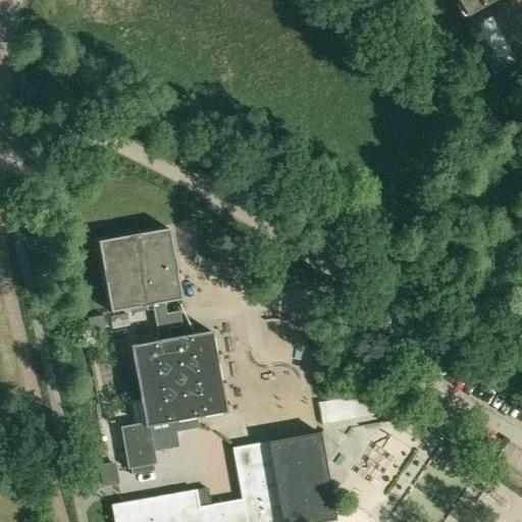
[(456,0),(466,17),(496,0),(456,0)]
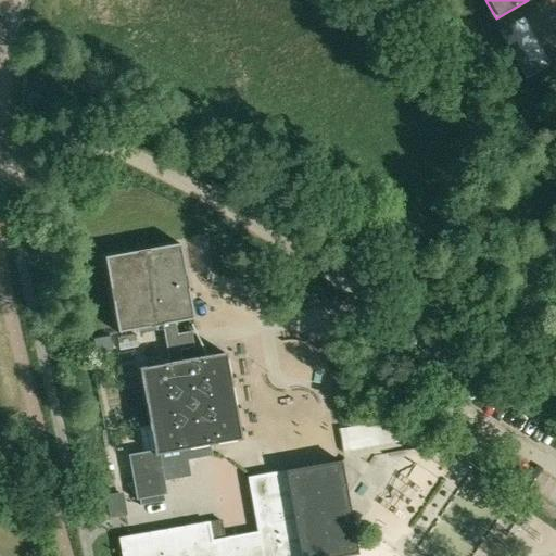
[(505,43),(530,30),(522,19),(498,32),(505,43)]
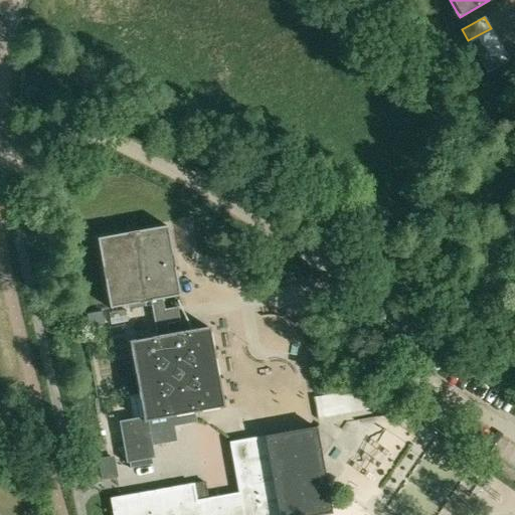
[(468,40),(475,51),(497,38),(491,28),(468,40)]
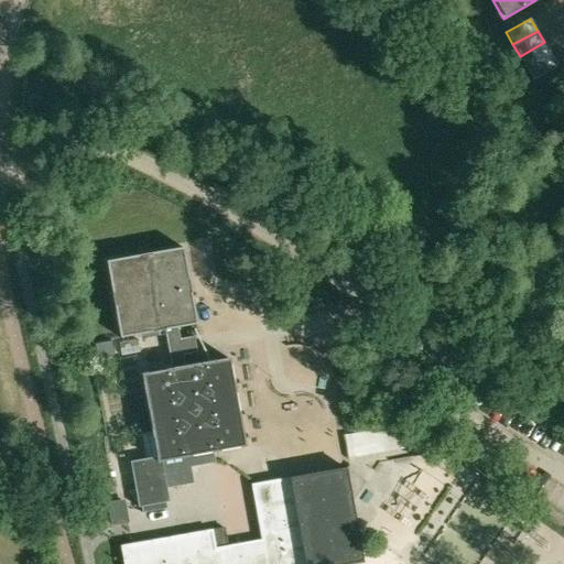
[(520,56),(527,67),(551,54),(544,42),(520,56)]
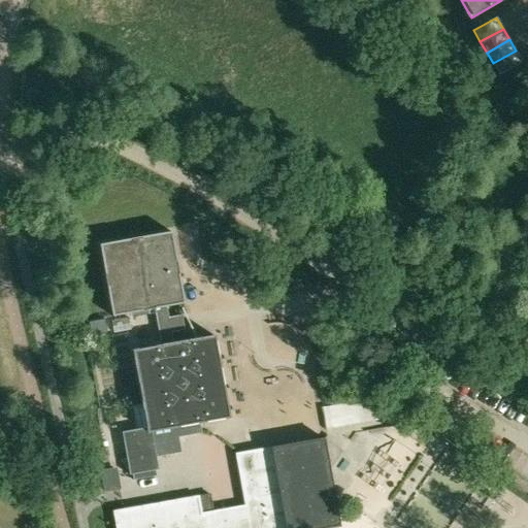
[(516,51),(493,63),(499,75),(522,62),(516,51)]
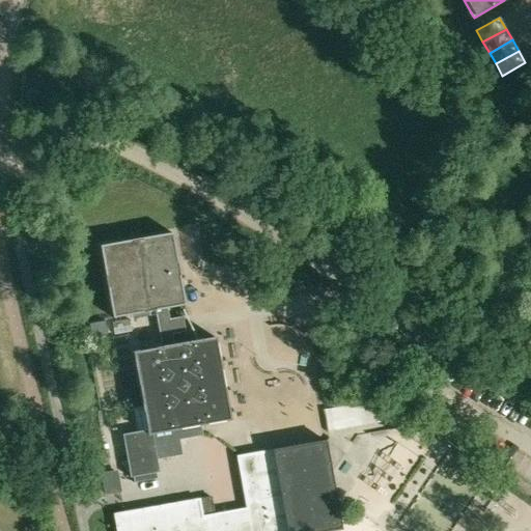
[(154,310),(161,346),(173,344),(172,334),(185,332),(183,316),(169,318),(167,308),(185,305),(171,232),(99,246),(112,317),(154,310)]
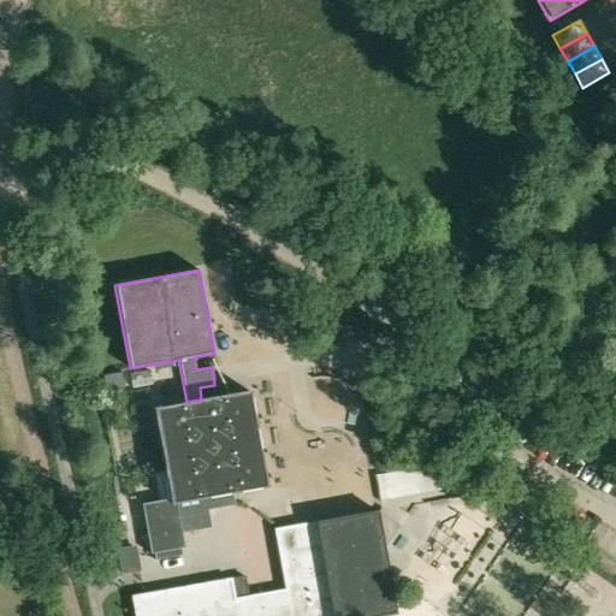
[(150,371),(130,374),(132,389),(153,385),(150,371)]
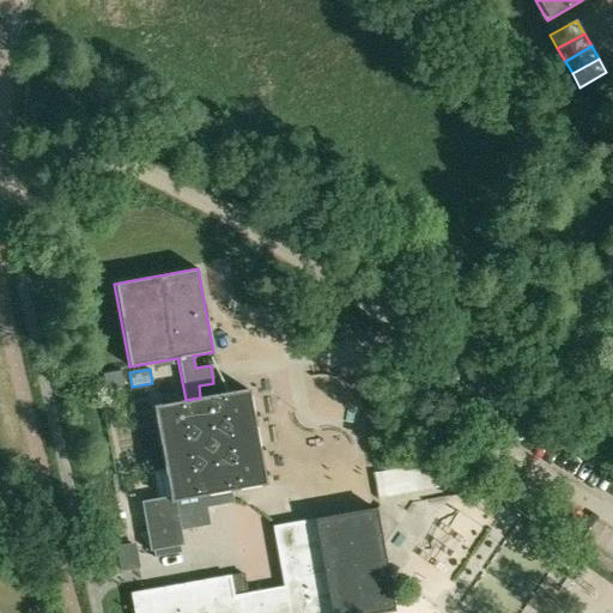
[(121,370),(102,374),(105,390),(125,387),(121,370)]
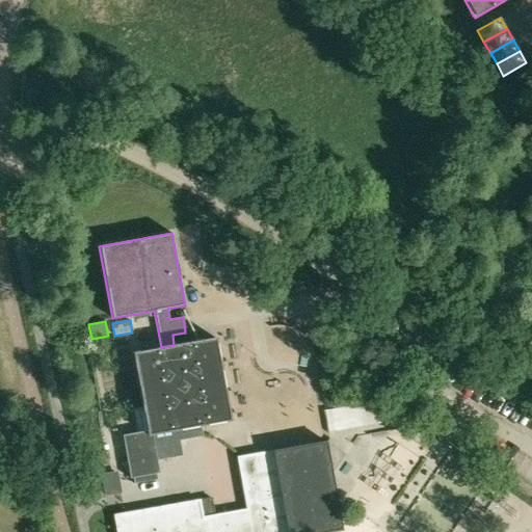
[(136,432),(122,435),(129,478),(132,478),(133,483),(156,480),(155,474),(158,473),(156,460),(182,455),(179,440),(202,436),(200,426),(231,420),(216,338),(174,345),(161,347),(132,353),(142,407),(132,409),(136,432)]
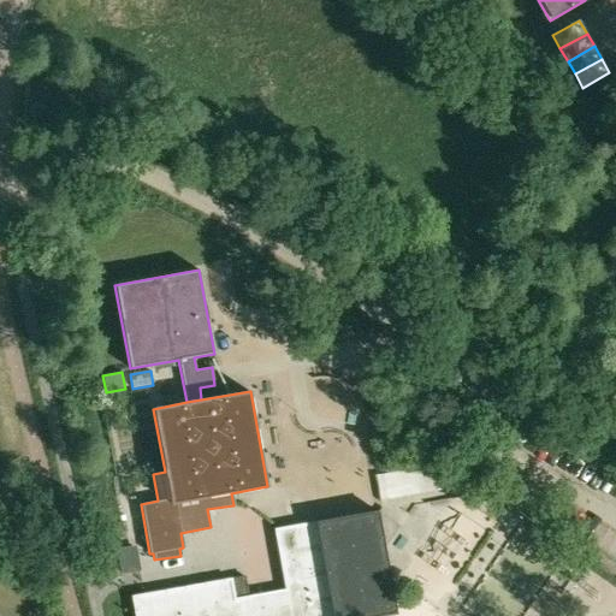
[(384,615),(396,614),(378,510),(274,528),(274,532),(279,557),(288,600),(249,608),(243,576),(131,597),(134,615),(384,615)]
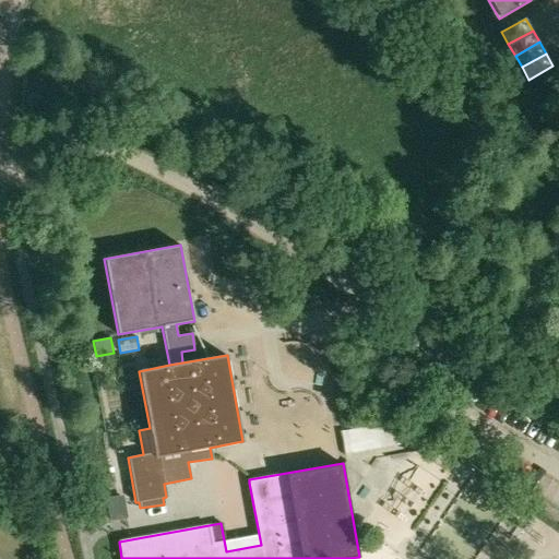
[(122,498),(108,500),(111,521),(126,518),(122,498)]
